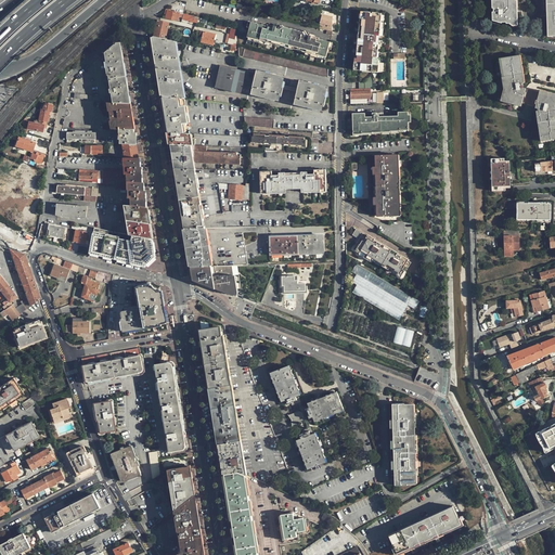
[(554,0),(493,0),(494,21),(498,21),(498,22),(502,22),(502,23),(506,22),(506,24),(510,24),(510,25),(512,24),(516,24),(515,0),(549,0),(550,35),(554,34),(554,0)]
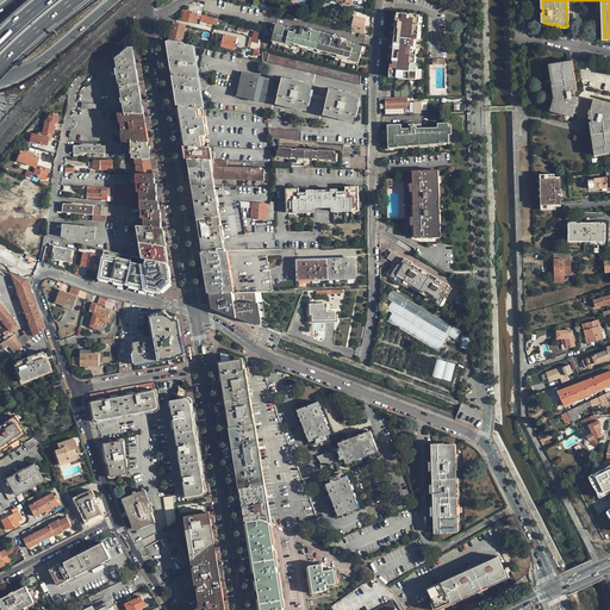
[(201,16),(184,11),(182,16),(182,20),(195,24),(197,19),(199,19),(199,22),(200,22),(201,16)]
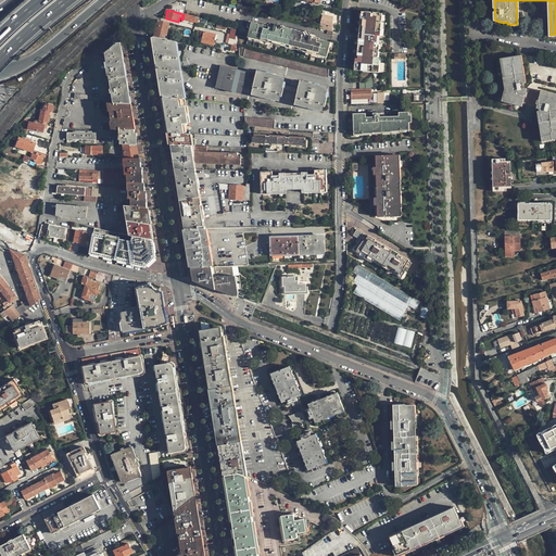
[(370,12),(364,11),(364,19),(363,26),(362,34),(362,38),(361,45),(359,55),(357,55),(357,58),(355,58),(354,70),(379,72),(380,60),(377,59),(378,58),(376,57),(376,50),(377,39),(378,27),(380,13),(374,12),(374,13),(370,13),(370,12)]
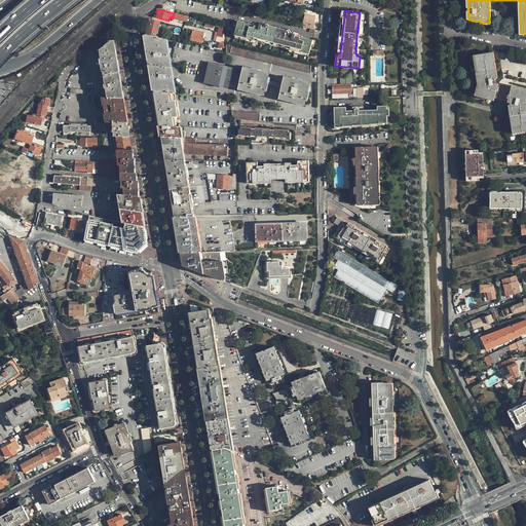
[(185,15),(176,13),(174,13),(173,19),(187,22),(188,19),(185,17),(185,15)]
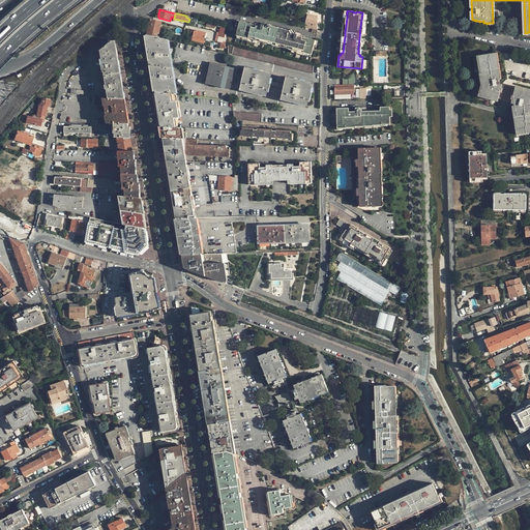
[(307,15),(307,17),(305,22),(317,25),(318,17),(312,15),(307,15)]
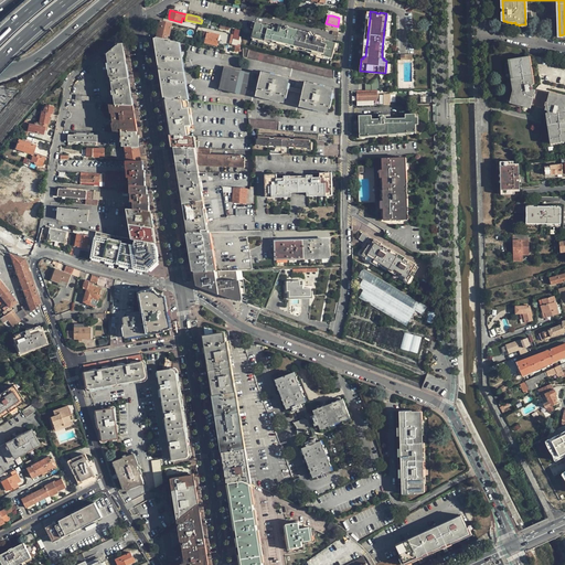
[(168,35),(170,36),(172,23),(160,21),(157,38),(167,40),(168,35)]
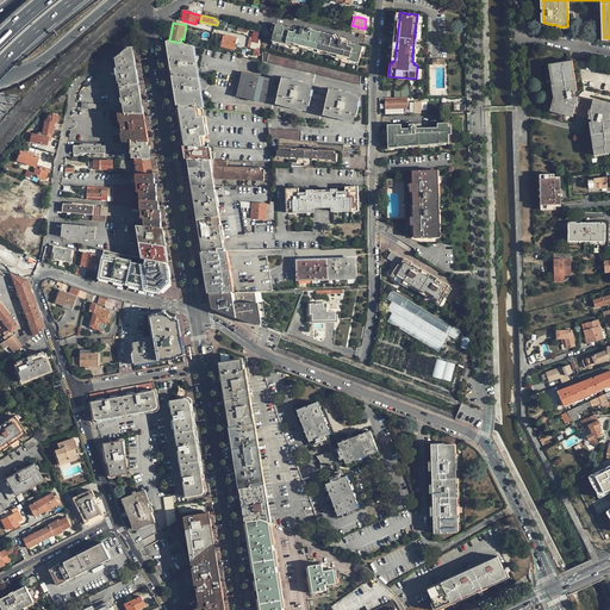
[(291,32),(291,30),(291,29),(277,24),(275,31),(273,42),(274,42),(282,44),(293,47),(299,48),(299,45),(310,48),(319,50),(328,53),(337,55),(337,57),(344,60),(352,61),(359,63),(363,47),(353,44),(352,47),(347,45),(340,44),(332,43),(334,37),(335,36),(312,30),(312,31),(311,37),(305,35),(296,33),(291,32)]
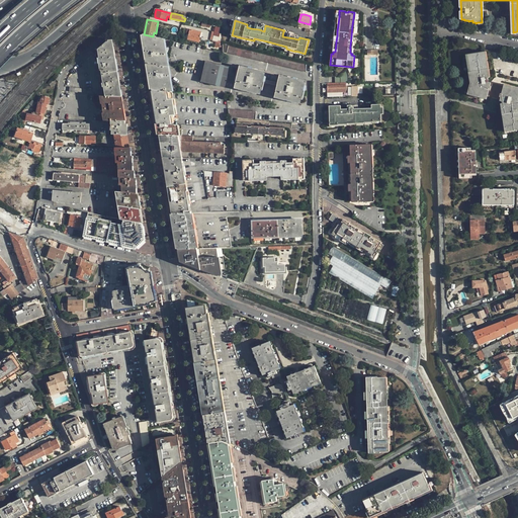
[(201,32),(189,29),(188,34),(187,39),(198,41),(201,32)]
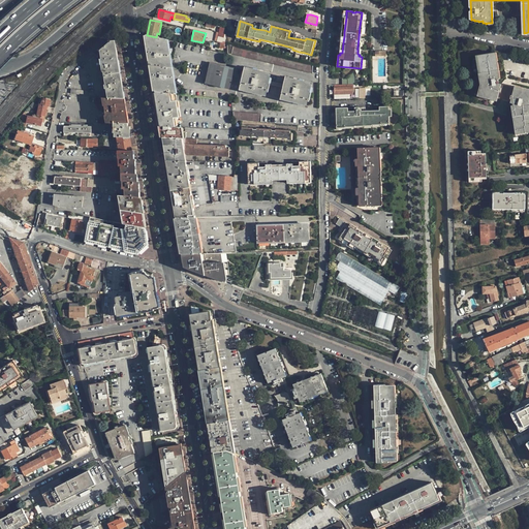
[(225,34),(219,32),(216,32),(216,36),(218,36),(217,42),(220,43),(220,48),(224,48),(225,34)]
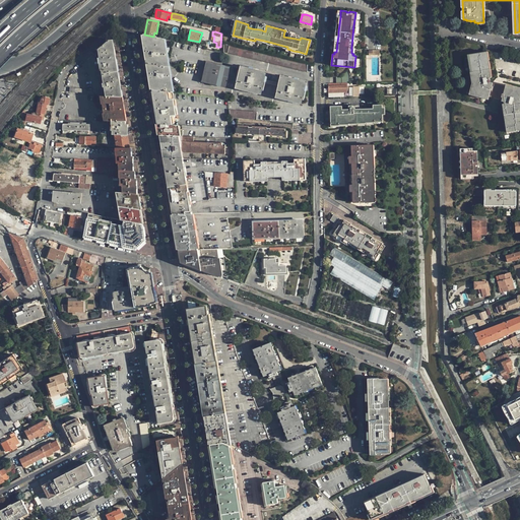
[(297,36),(293,35),(293,36),(290,35),(290,33),(284,31),(283,37),(289,38),(296,39),(300,40),(301,38),(298,38),(298,37),(296,37),(297,36)]
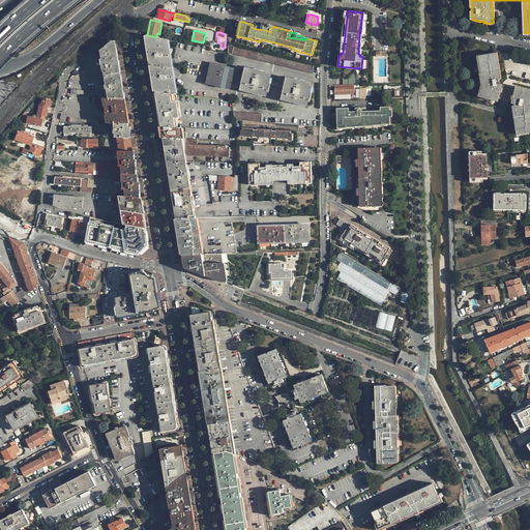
[(168,39),(159,38),(156,37),(147,35),(156,92),(176,94),(168,39)]
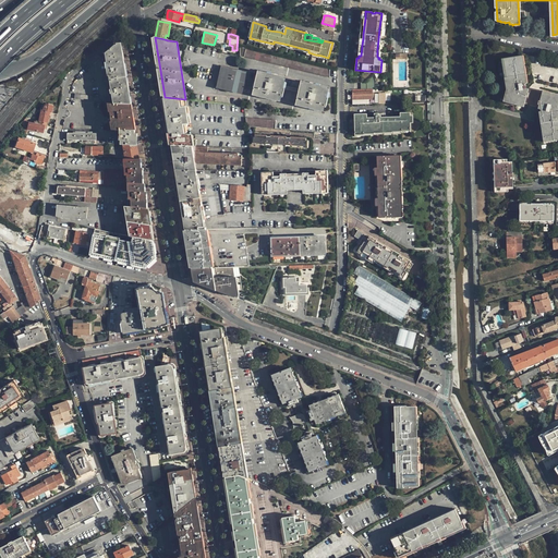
[(116,46),(106,53),(108,69),(107,69),(108,76),(109,76),(111,89),(110,89),(111,94),(112,94),(114,104),(131,105),(122,48),(116,46)]
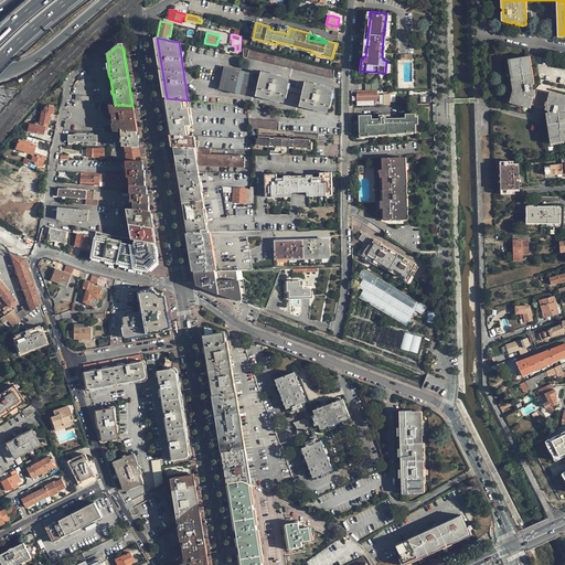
[(333,78),(334,70),(243,48),(244,56),(333,78)]
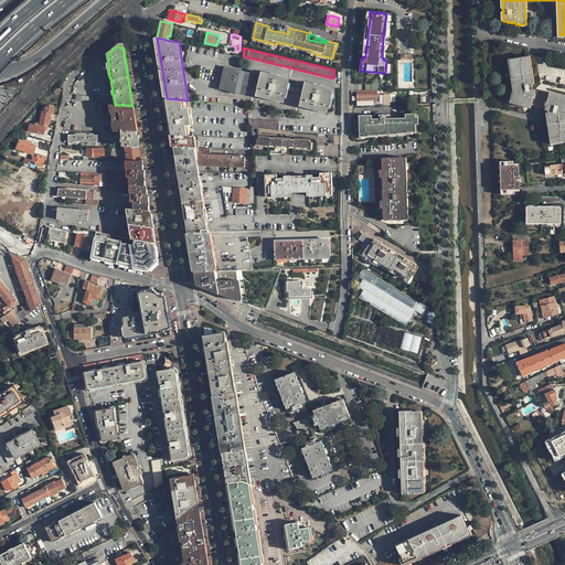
[(552,142),(564,140),(564,119),(564,109),(564,105),(564,97),(550,93),(548,96),(534,92),(534,88),(532,87),(530,73),(528,55),(511,57),(515,87),(512,99),(530,104),(531,102),(545,106),(544,108),(547,109),(552,142)]
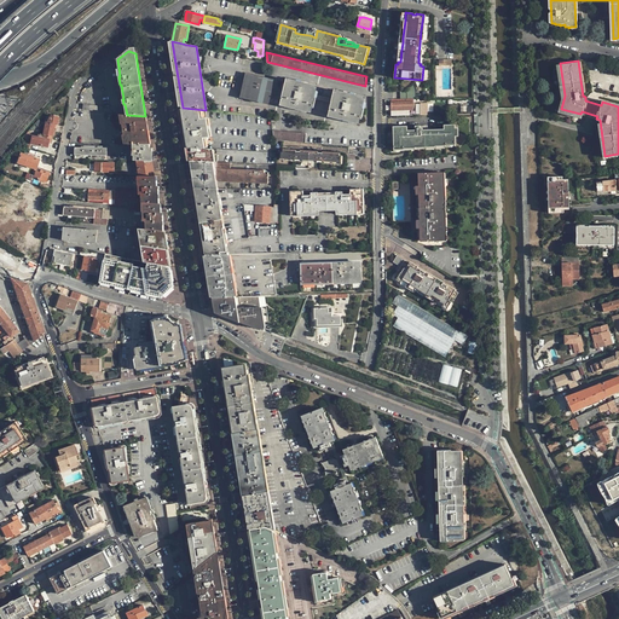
[(270,103),(273,81),(247,75),(242,96),(270,103)]
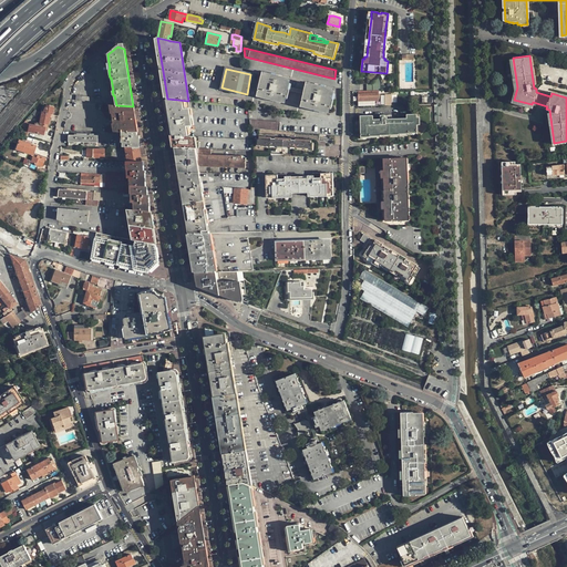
[(285,103),(290,80),(263,73),(257,96),(285,103)]
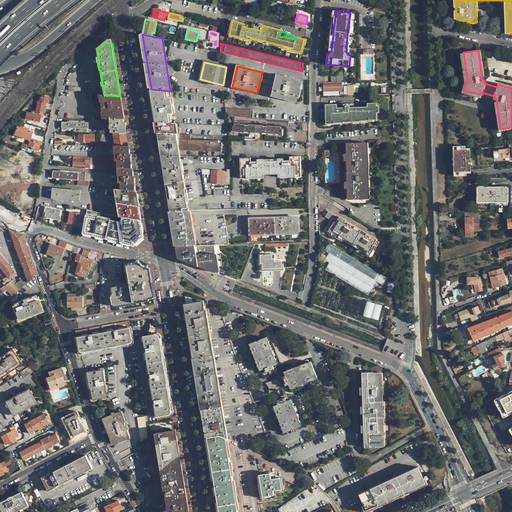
[(331,82),(342,82),(343,82),(343,74),(342,70),(336,73),(336,75),(331,75),(331,82)]
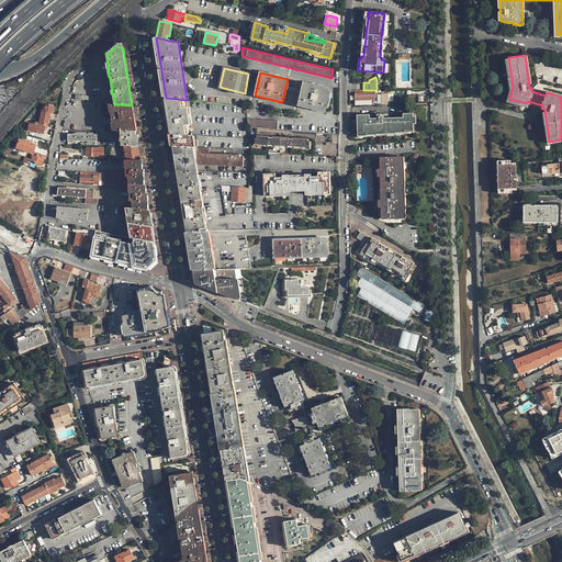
[(326,112),(332,89),(304,82),(299,105),(326,112)]
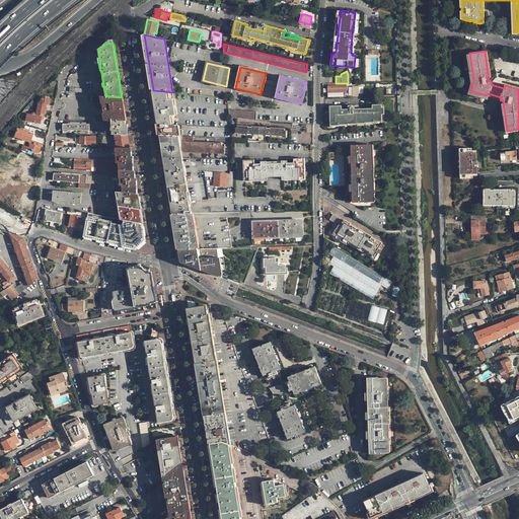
[(347,92),(347,83),(336,83),(327,84),(328,92),(342,92),(347,92)]
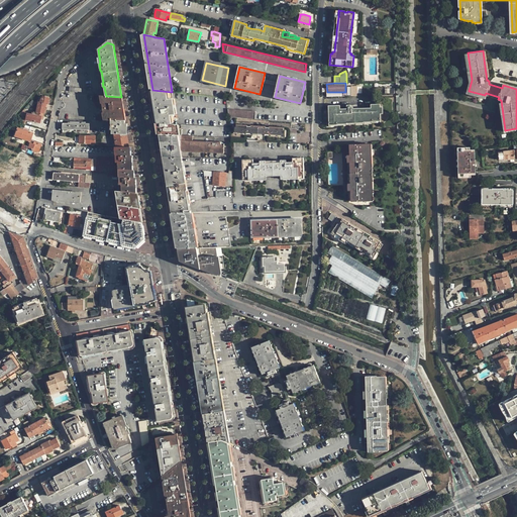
[(172,92),(152,90),(158,123),(177,124),(172,92)]
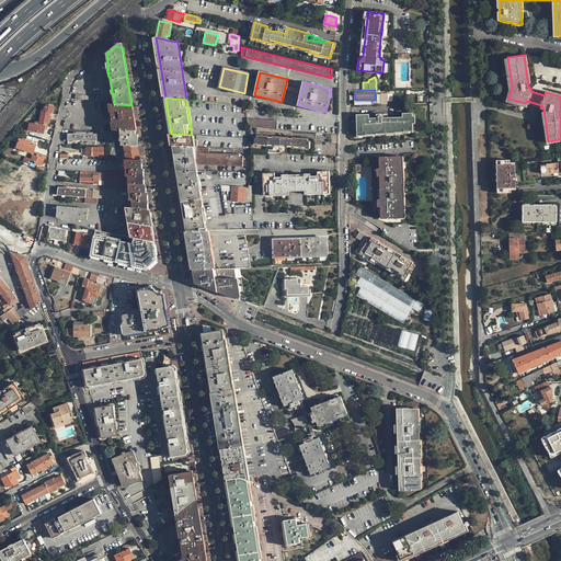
[(38,125),(36,124),(29,123),(27,129),(43,134),(44,129),(46,129),(49,113),(52,113),(53,106),(46,104),(44,107),(43,111),(41,111),(38,123),(38,125)]
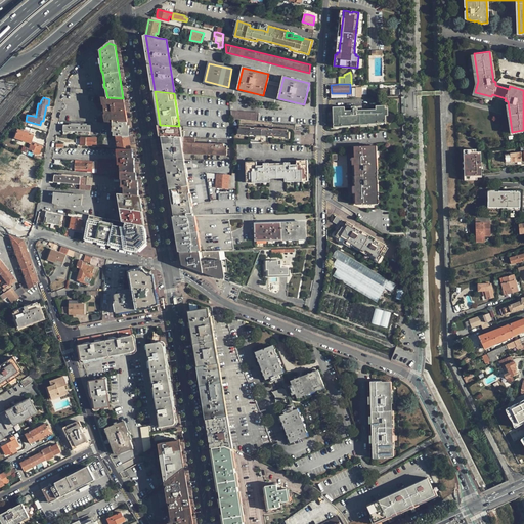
[(106,122),(113,122),(127,123),(125,107),(123,98),(107,97),(102,97),(106,122)]
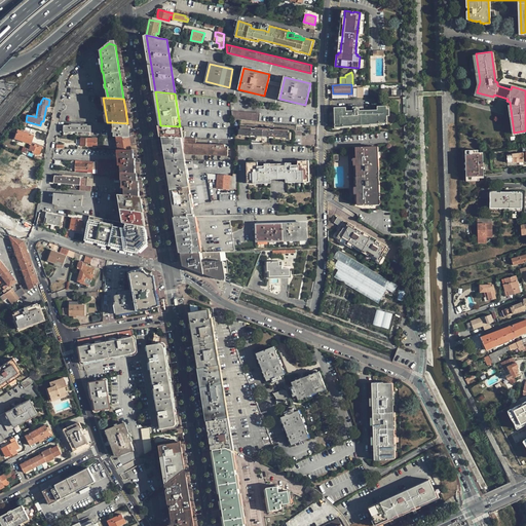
[(343,124),(347,124),(352,124),(361,123),(370,123),(370,122),(379,122),(379,121),(387,121),(387,115),(387,106),(377,106),(377,110),(378,112),(353,113),(353,111),(358,111),(358,108),(349,108),(349,110),(346,110),(346,107),(335,108),(336,125),(343,124)]
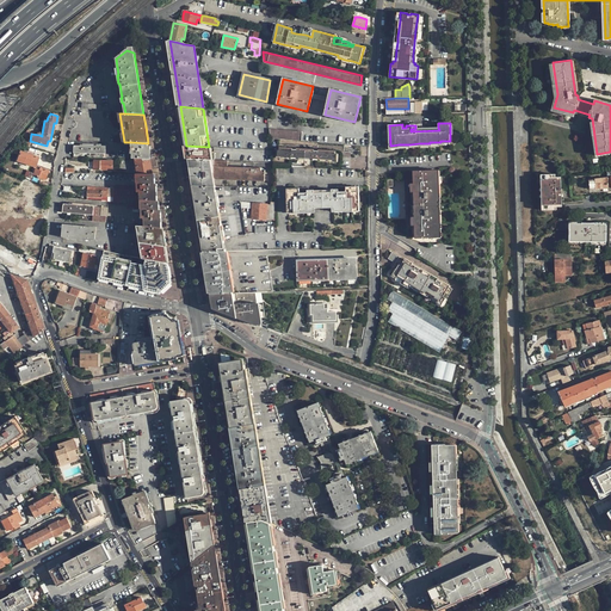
[(301,141),(302,131),(270,129),(270,139),(301,141)]
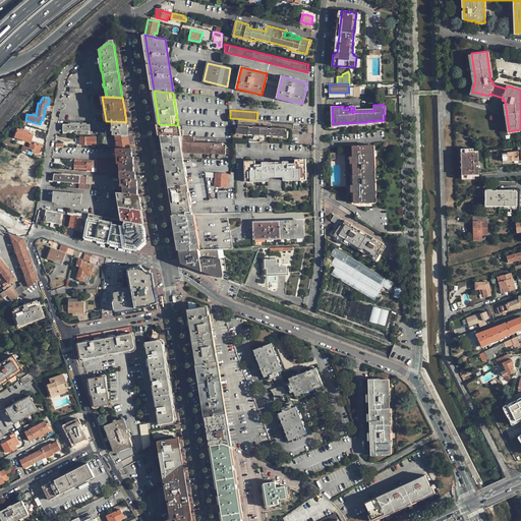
[(113,135),(115,135),(128,135),(128,131),(127,131),(127,125),(126,125),(126,122),(112,121),(112,131),(113,131),(113,135)]
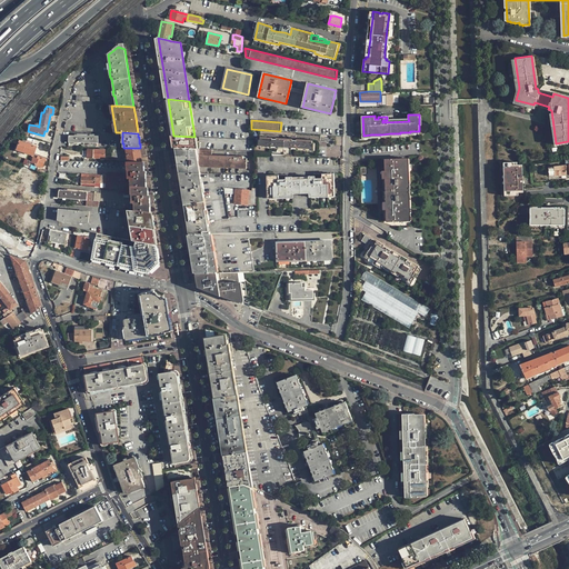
[(199,138),(195,137),(173,136),(176,148),(200,149),(199,138)]
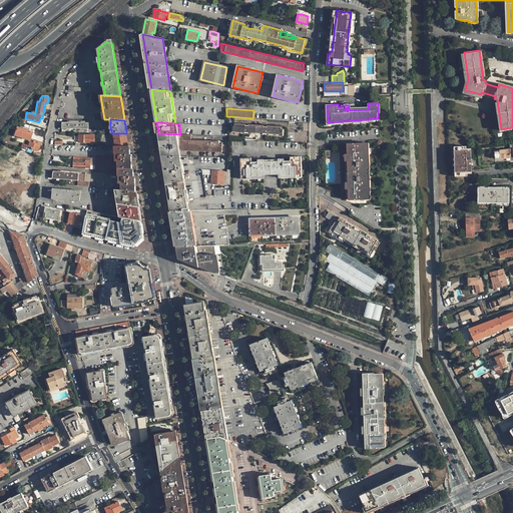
[(273,133),(282,134),(282,127),(234,124),(233,131),(237,131),(237,133),(244,134),(244,133),(247,133),(247,134),(250,134),(250,132),(261,133),(261,135),(263,135),(263,134),(267,135),(273,135),(273,133)]
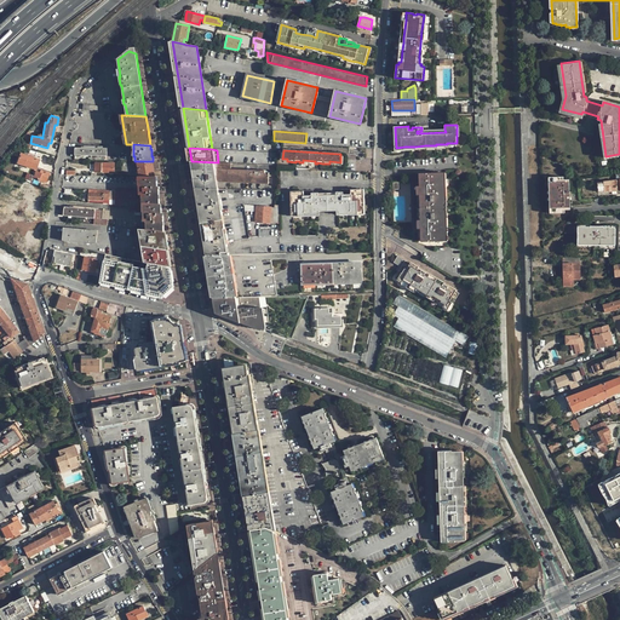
[(28,156),(21,154),(18,164),(36,170),(39,160),(28,156)]
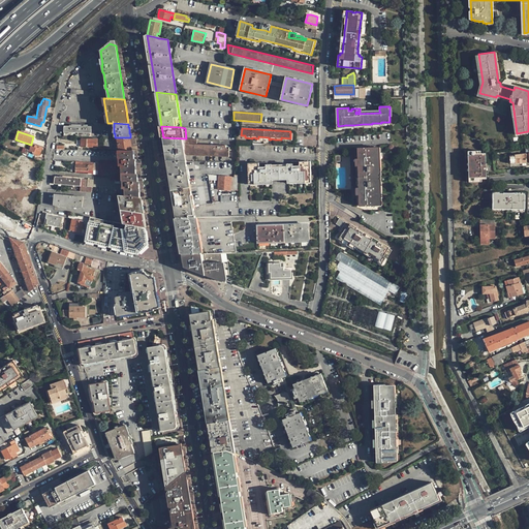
[(132,151),(130,137),(117,137),(119,151),(132,151)]
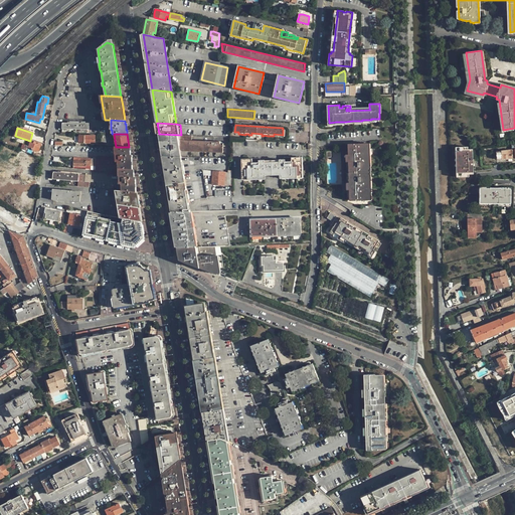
[(186,135),(181,135),(159,134),(162,156),(180,157),(180,150),(181,141),(185,141),(186,135)]
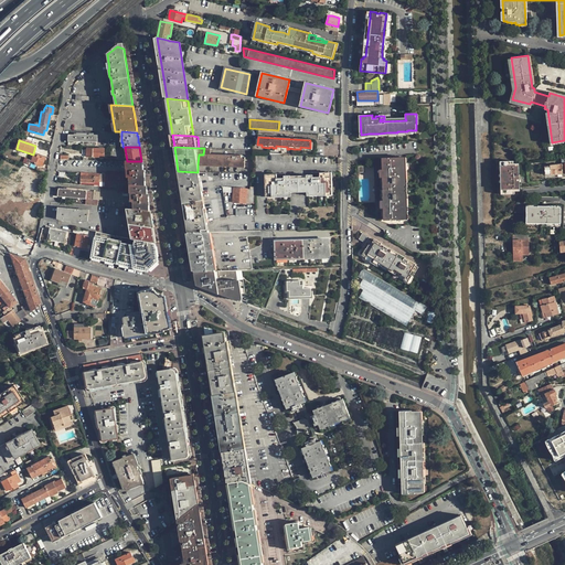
[(30,161),(31,161),(42,167),(45,158),(38,155),(36,157),(32,156),(30,161)]
